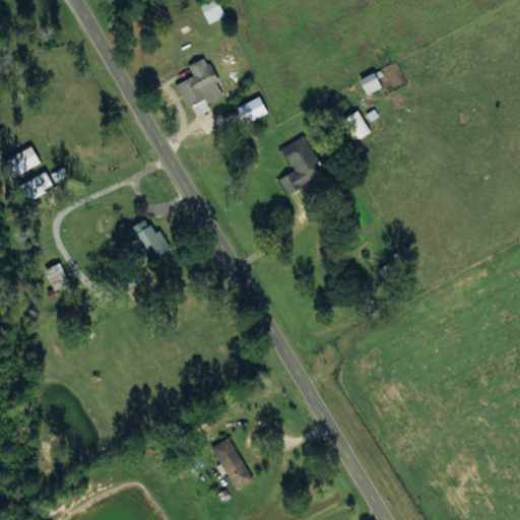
[(198,0),(197,1),(207,23),(224,15),(216,0),(198,0)]
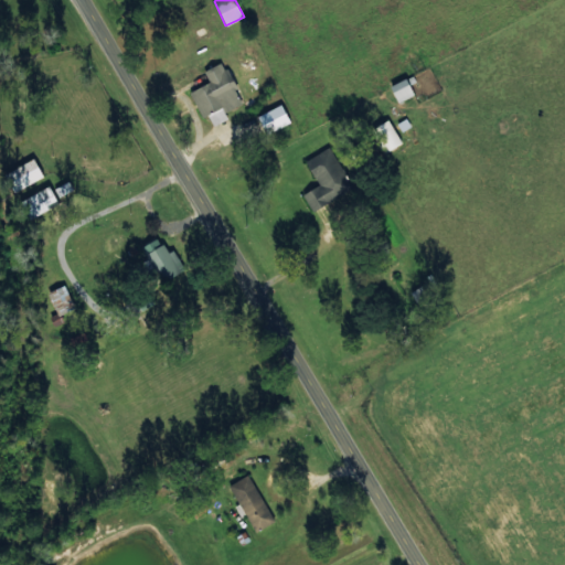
[(189,92),(202,118),(208,115),(213,126),(227,118),(224,112),(243,103),(222,61),(203,71),(209,82),(189,92)]
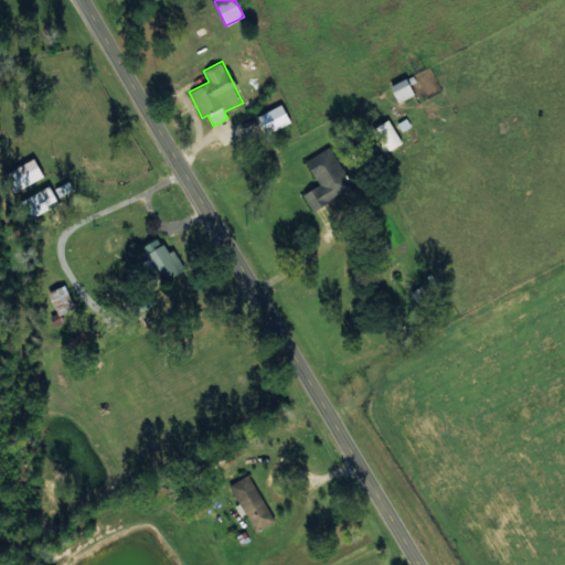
[(396,102),(414,94),(406,77),(390,85),(396,102)]
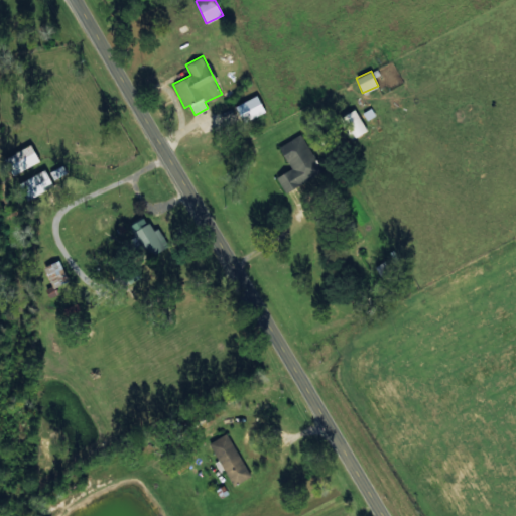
[(235,104),(242,121),(264,113),(258,96),(235,104)]
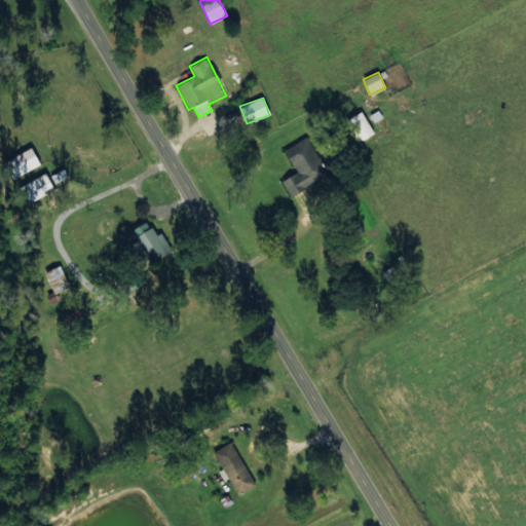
[(367,115),(370,123),(382,117),(378,110),(367,115)]
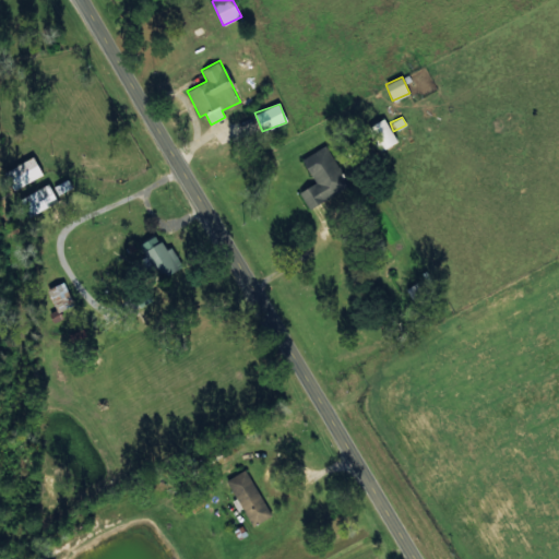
[(367,126),(377,150),(395,143),(385,119),(367,126)]
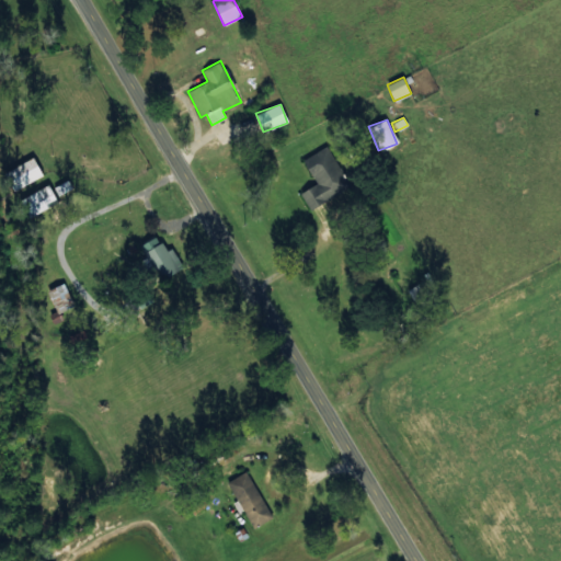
[(299,193),(310,210),(351,185),(327,145),(302,160),(316,183),(299,193)]
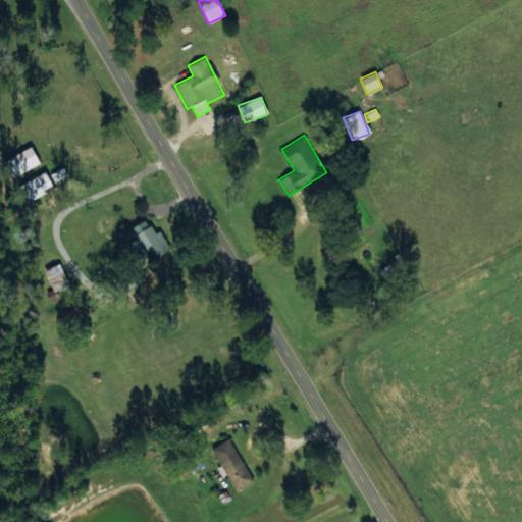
[(49,173),(54,183),(67,175),(62,167),(49,173)]
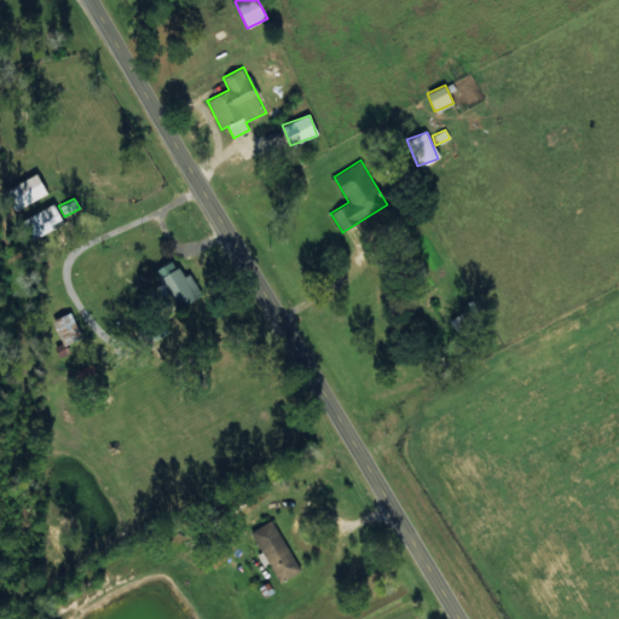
[(30,237),(63,225),(55,204),(23,217),(30,237)]
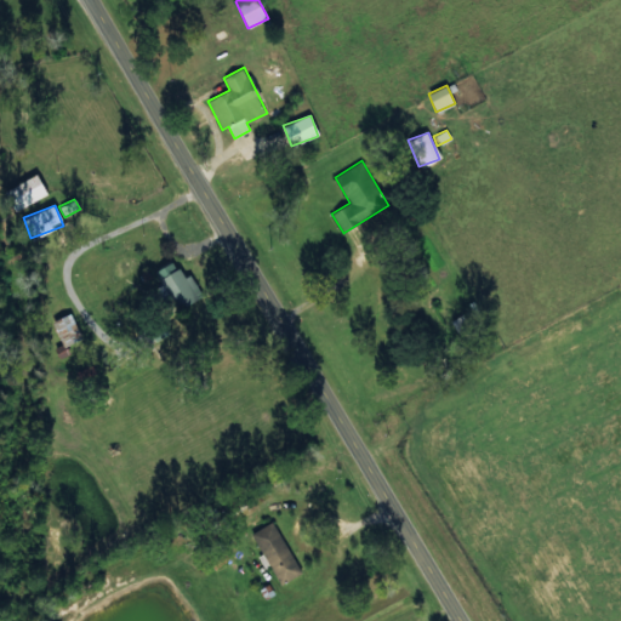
[(165,307),(180,300),(183,306),(203,297),(191,274),(182,278),(176,263),(155,272),(160,284),(155,286),(165,307)]
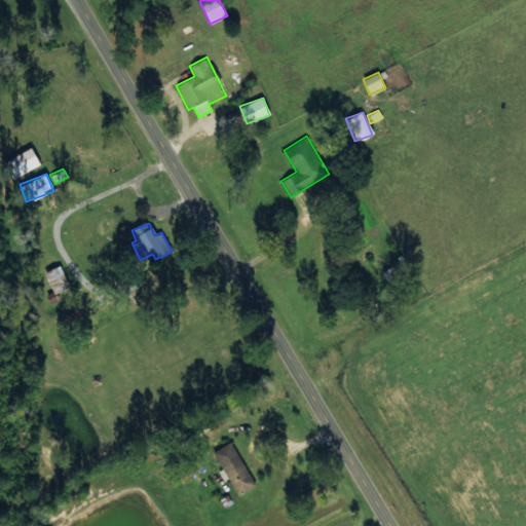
[(68,288),(61,265),(45,270),(52,293),(68,288)]
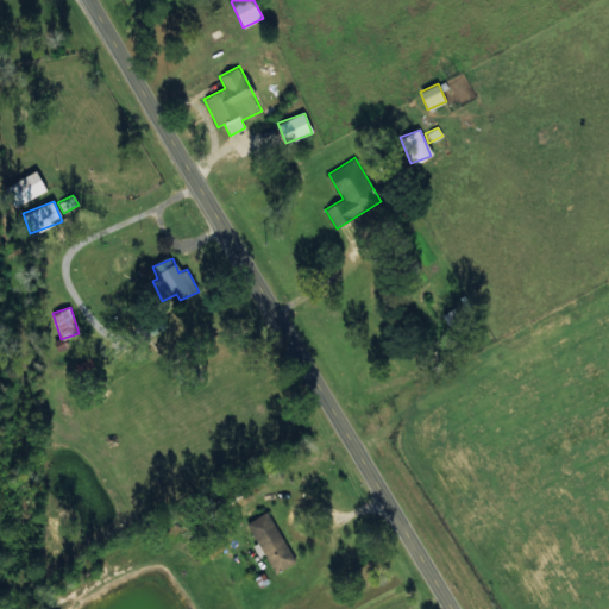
[(248,521),(272,573),(294,563),(269,512),(248,521)]
